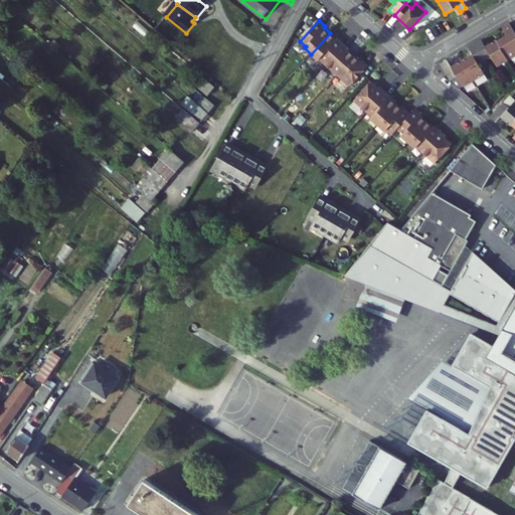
[(514,28),(514,26),(506,31),(511,38),(501,44),(512,63),(514,61),(514,28)]
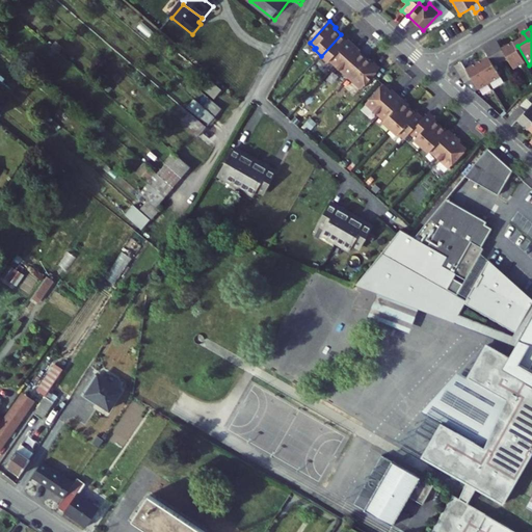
[(347,41),(341,34),(321,56),(328,62),(329,61),(336,67),(354,45),(348,40),(347,41)]
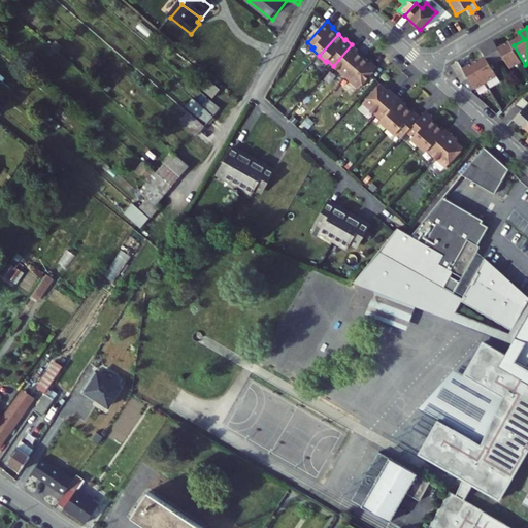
[(358,50),(352,44),(333,66),(347,77),(364,58),(357,52),(358,50)]
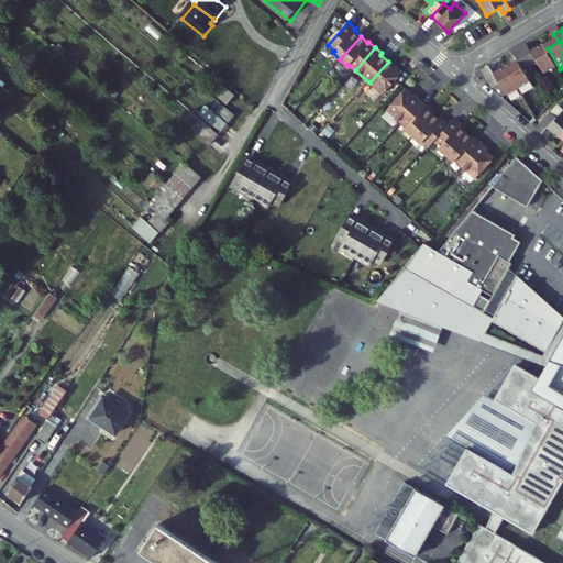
[(548,76),(560,69),(548,48),(547,47),(534,55),(530,47),(523,52),(534,69),(541,65),(548,76)]
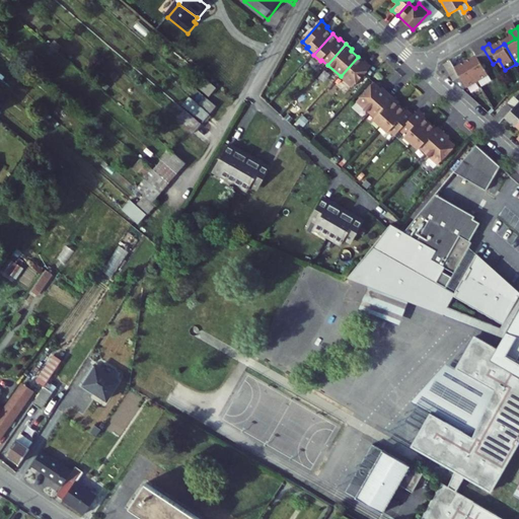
[(486,68),(493,64),(483,48),(476,52),(479,58),(469,64),(480,84),(492,78),(486,68)]
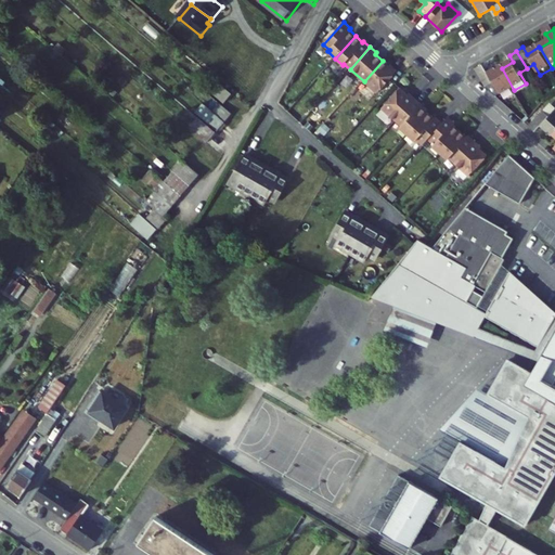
[(389,66),(383,61),(364,81),(377,93),(397,71),(390,65),(389,66)]
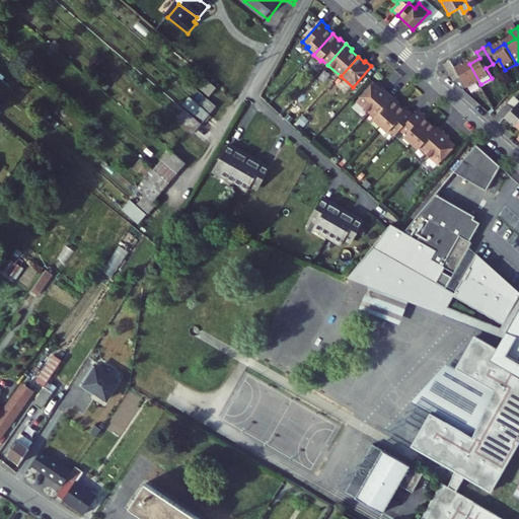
[(470,91),(480,84),(469,64),(458,71),(454,64),(448,68),(457,84),(464,81),(470,91)]
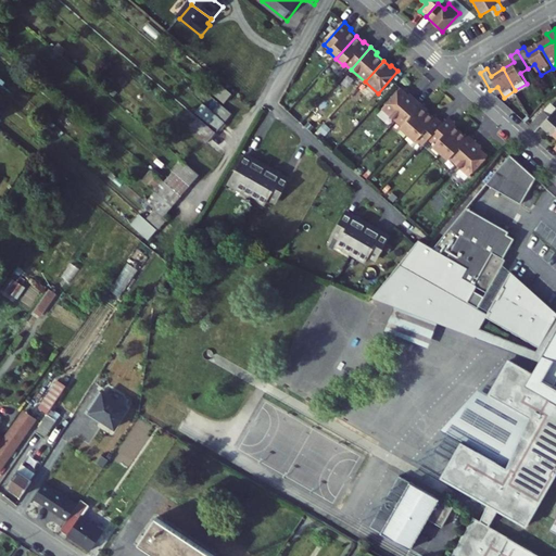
[(236,96),(222,84),(214,92),(228,104),(236,96)]
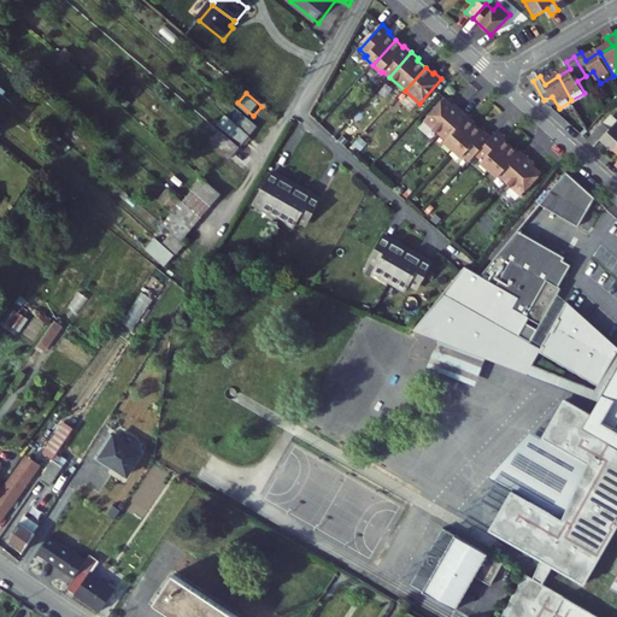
[(454,104),(453,105),(445,98),(424,121),(440,134),(462,110),(454,104)]
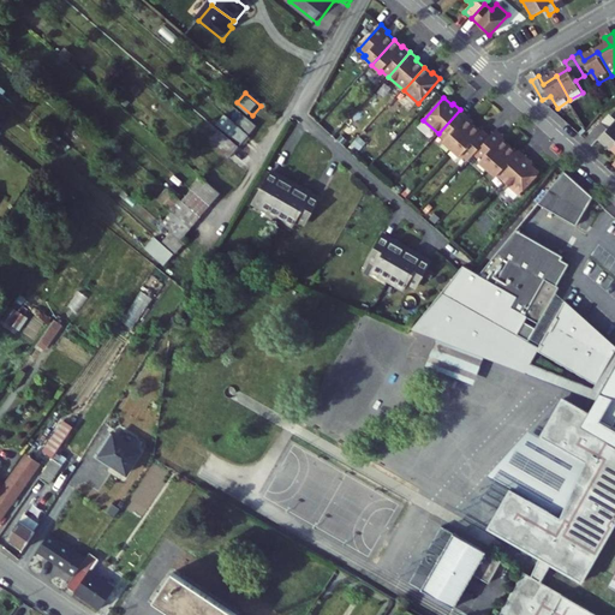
[(466,118),(467,115),(460,109),(439,133),(445,139),(443,142),(452,149),(473,124),(466,118)]
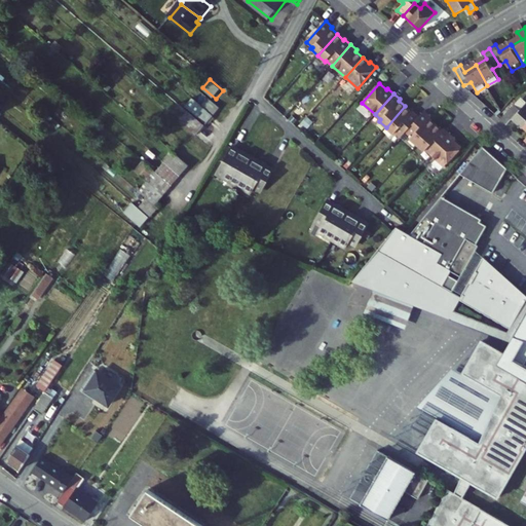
[(204,107),(196,100),(190,108),(211,124),(217,117),(204,107)]
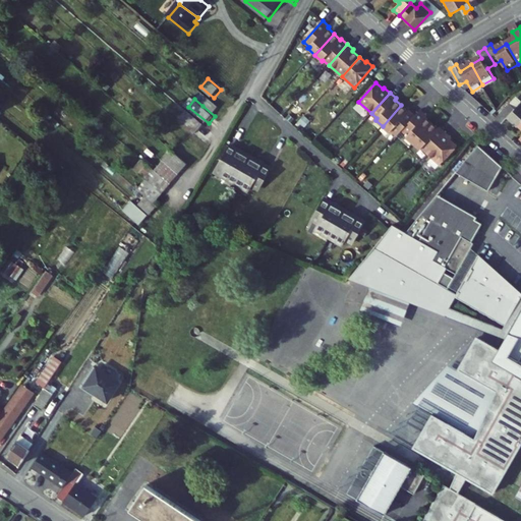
[(221,109),(209,99),(203,106),(215,116),(221,109)]
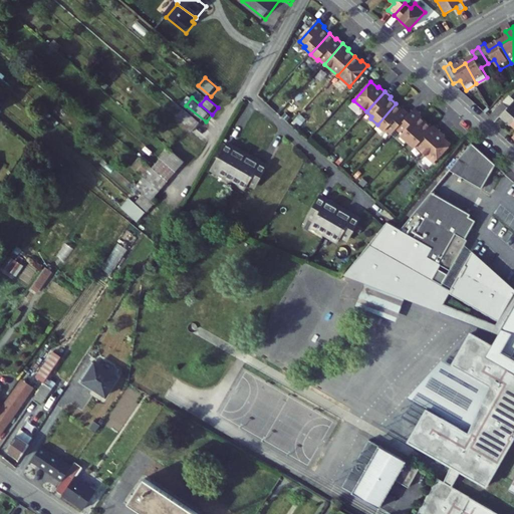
[(404,108),(403,109),(396,103),(377,124),(384,131),(386,130),(392,135),(397,129),(410,113),(404,108)]
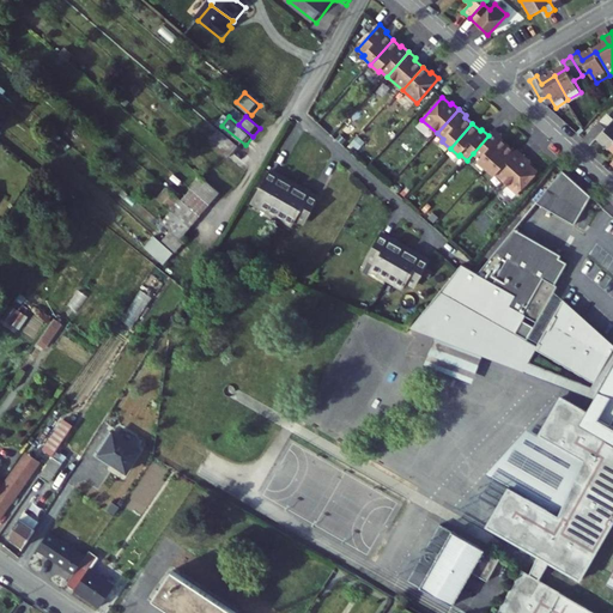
[(604,126),(588,144),(595,150),(601,143),(612,153),(612,152),(612,128),(611,133),(604,126)]
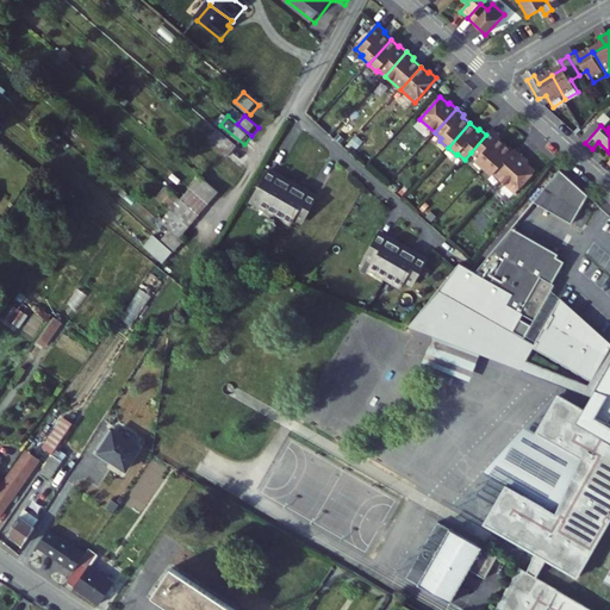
[(498,136),(499,135),(492,129),(486,135),(471,153),(477,159),(475,161),(484,168),(505,144),(498,136)]
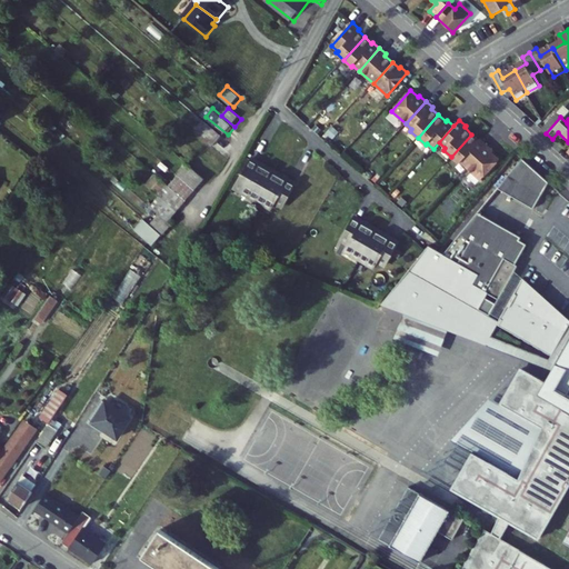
[(226,137),(209,123),(200,133),(217,148),(226,137)]
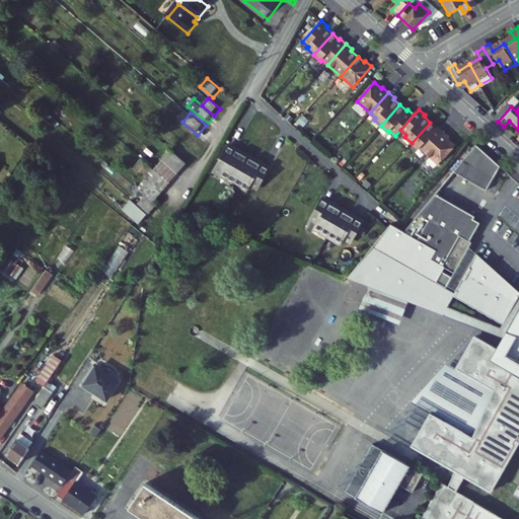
[(438,127),(437,128),(430,123),(412,143),(419,149),(420,148),(426,153),(444,132),(438,127)]
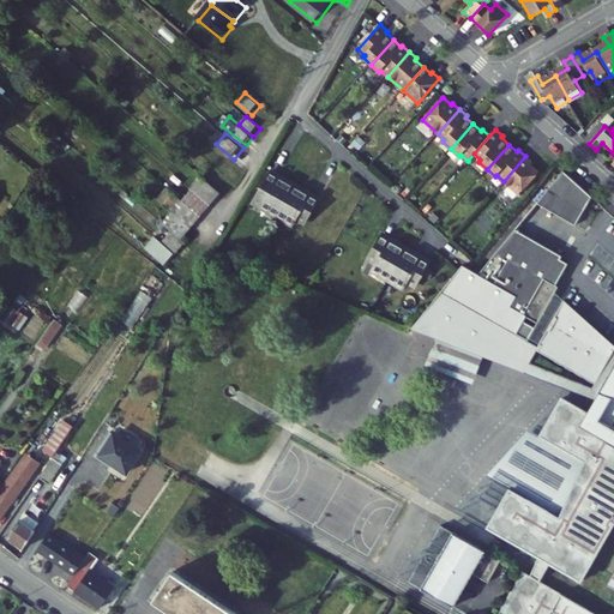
[(539,172),(531,164),(533,163),(525,156),(504,181),(518,194),(539,172)]
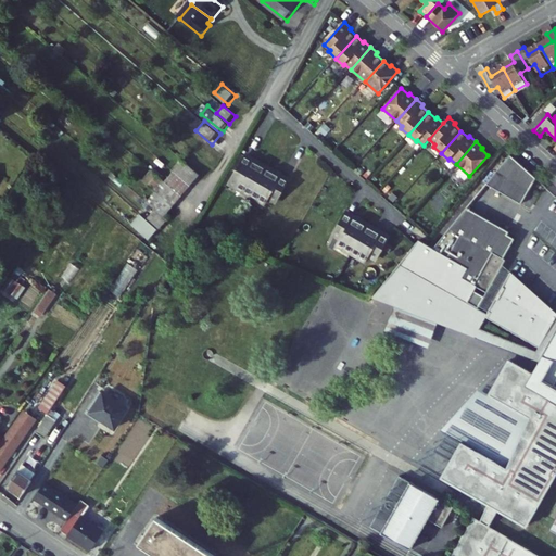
[(521,204),(536,178),(510,154),(487,184),(521,204)]
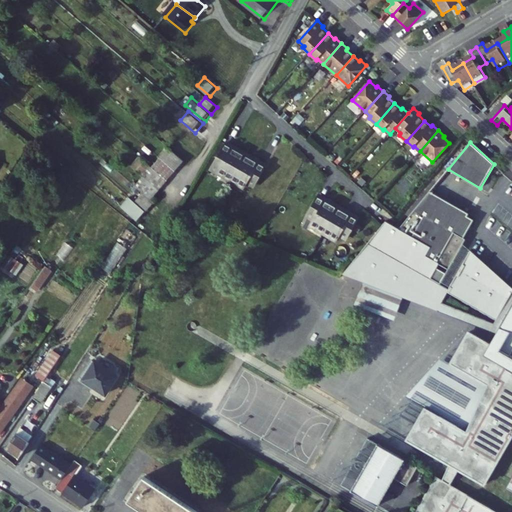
[(235,146),(233,149),(225,144),(211,168),(219,173),(218,175),(223,178),(224,176),(239,184),(237,186),(242,189),(244,186),(245,187),(248,182),(255,186),(265,169),(258,165),(259,163),(258,162),(259,159),(254,157),(253,159),(238,151),(240,149),(235,146)]
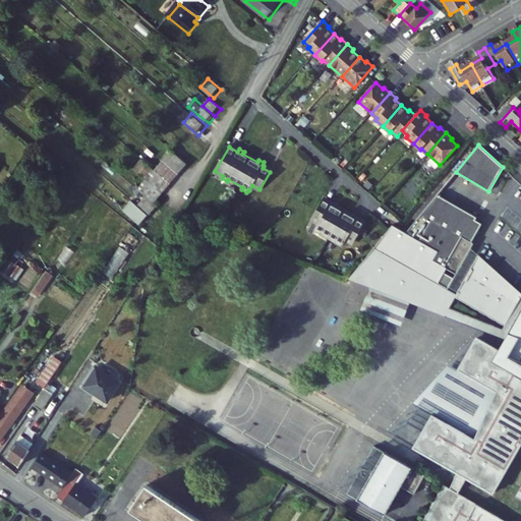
[(168,162),(183,174),(191,164),(177,152),(168,162)]
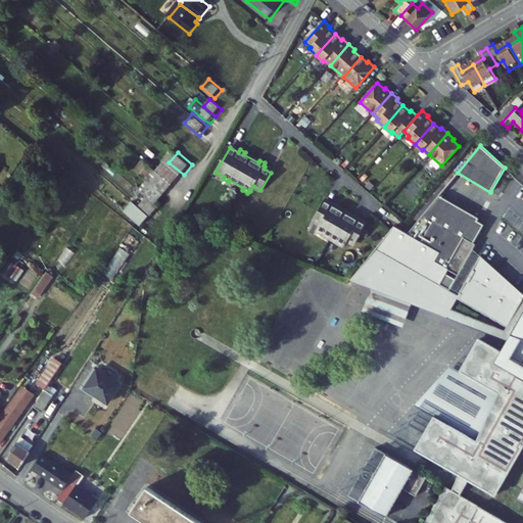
[(176,186),(184,175),(169,162),(160,173),(176,186)]
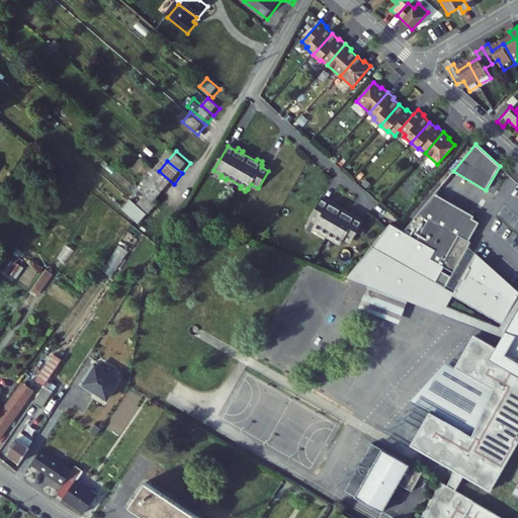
[(159,171),(158,171),(150,181),(165,194),(174,184),(159,171)]
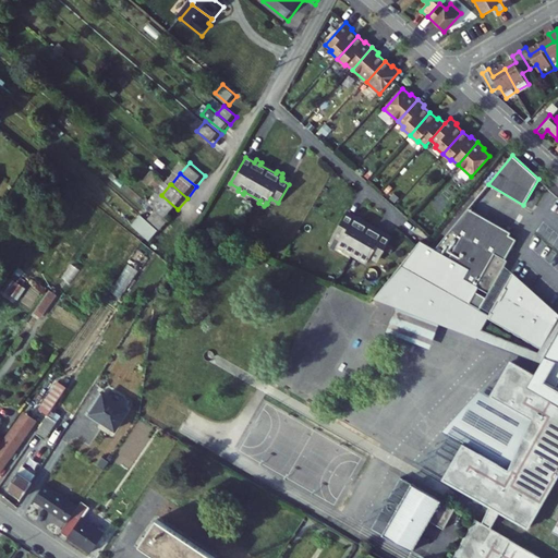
[(178,209),(161,195),(153,205),(161,211),(170,219),(178,209)]
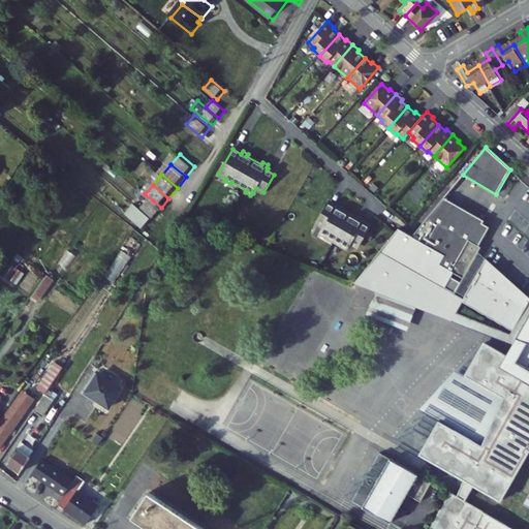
[(412,236),(399,228),(361,277),(383,286),(381,292),(395,298),(395,296),(398,297),(429,309),(431,304),(445,310),(456,292),(445,287),(454,273),(461,277),(464,278),(481,247),(479,246),(490,227),(484,223),(485,220),(444,197),(412,236)]
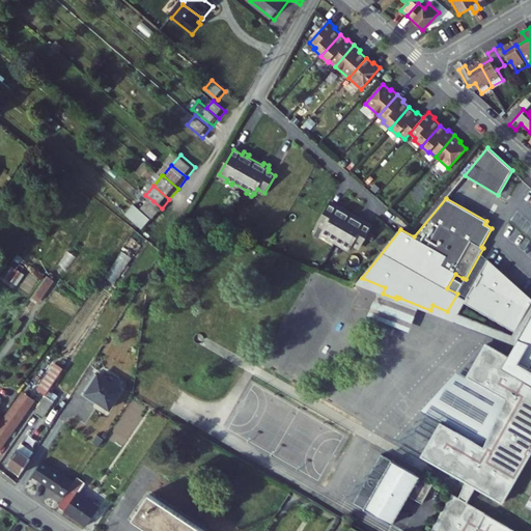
[(156,221),(164,211),(162,208),(154,201),(145,212),(155,219),(156,221)]
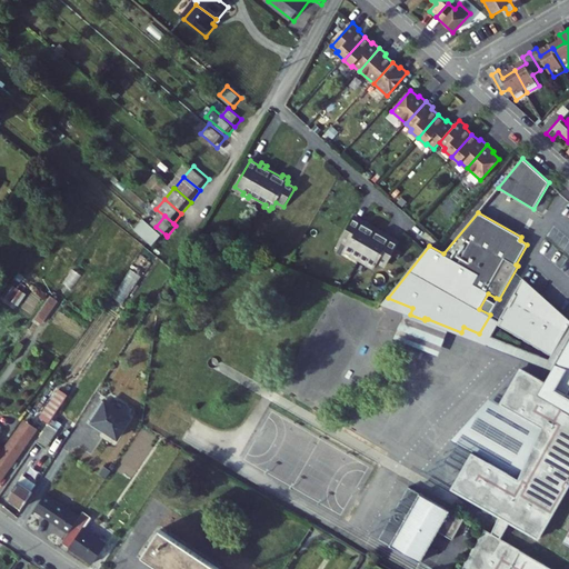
[(360,222),(359,226),(351,221),(341,239),(349,243),(346,249),(347,250),(346,253),(350,256),(352,253),(368,262),(367,266),(371,268),(373,266),(376,267),(379,261),(387,266),(397,247),(389,242),(390,240),(389,239),(390,236),(386,232),(383,236),(368,227),(369,223),(363,220),(362,223),(360,222)]
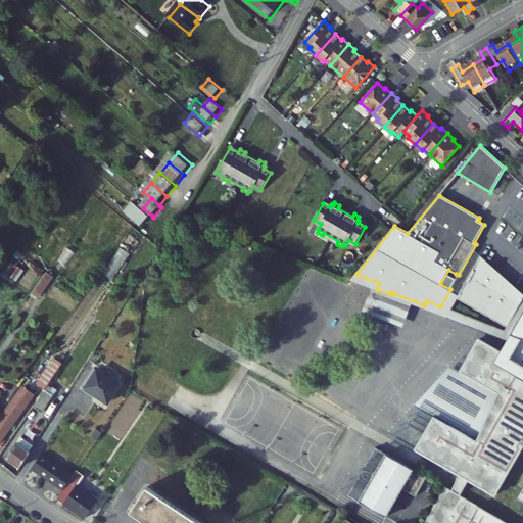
[(128,214),(143,226),(152,216),(143,208),(136,203),(128,214)]
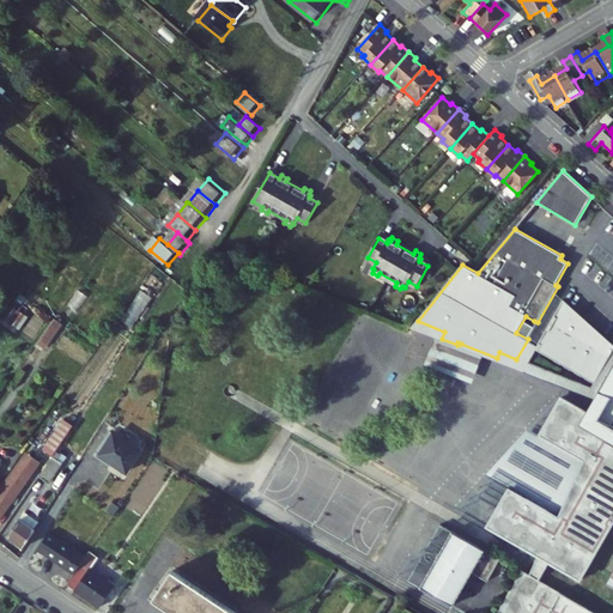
[(612,571),(606,584),(612,588),(612,351),(612,352),(612,350),(612,344),(564,299),(535,350),(595,383),(596,381),(602,383),(607,386),(605,393),(594,417),(582,444),(564,435),(558,447),(583,461),(568,497),(559,516),(509,487),(487,527),(539,556),(530,575),(522,570),(497,612),(595,612),(539,581),(550,563),(581,580),(612,523),(612,571)]
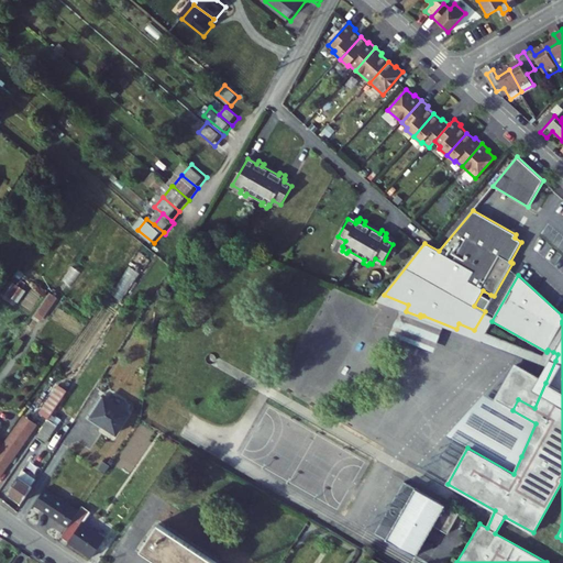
[(57,307),(50,300),(32,326),(41,332),(57,307)]
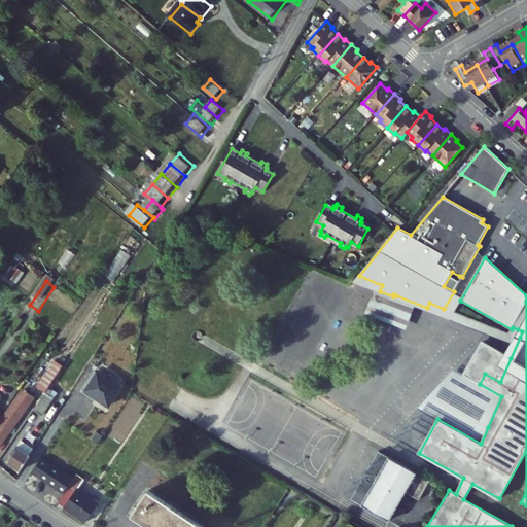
[(483,340),(463,374),(457,371),(422,410),(437,419),(481,444),(488,427),(501,396),(480,384),(485,374),(500,382),(511,358),(483,340)]
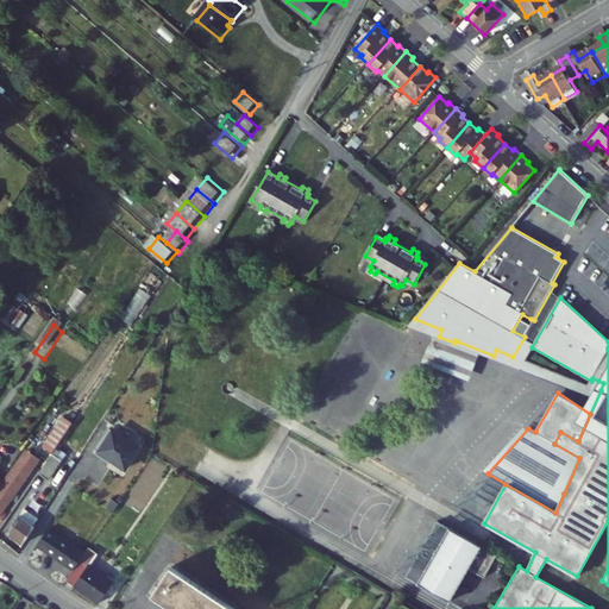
[(45,452),(55,458),(74,428),(64,422),(45,452)]
